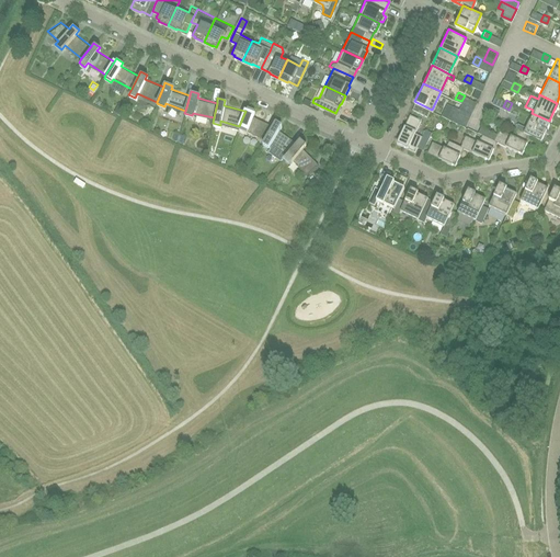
[(426,114),(430,109),(414,101),(411,108),(426,114)]
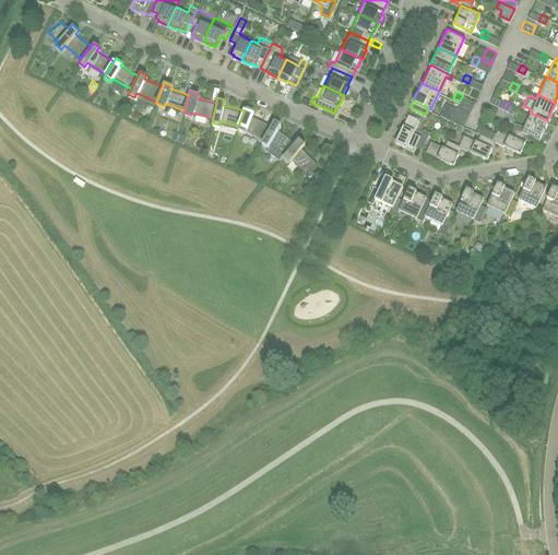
[(460,101),(456,106),(458,107),(469,113),(471,106),(460,101)]
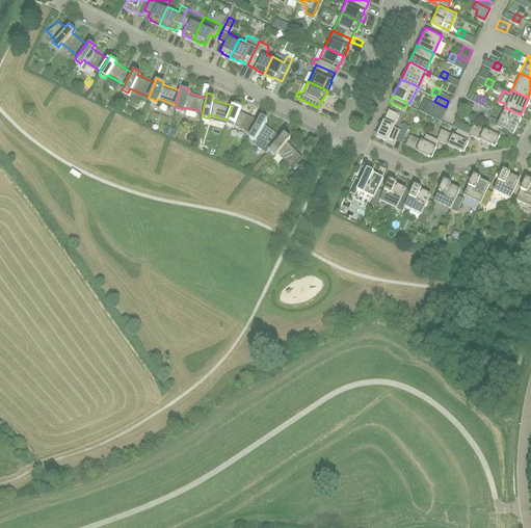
[(426,105),(432,107),(435,102),(434,101),(429,99),(426,105)]
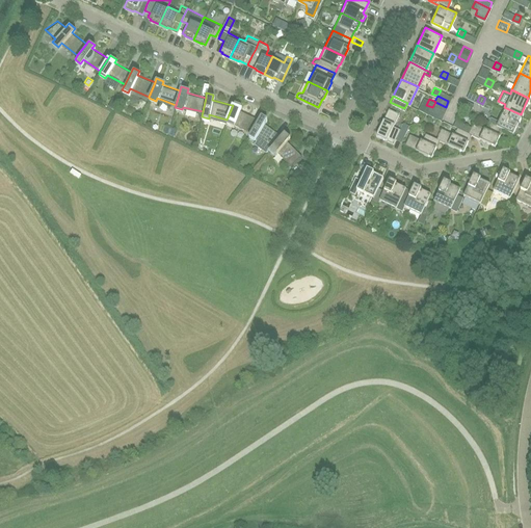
[(250,130),(258,117),(239,108),(241,104),(234,101),(232,105),(233,105),(227,120),(226,122),(233,125),(234,122),(250,130)]
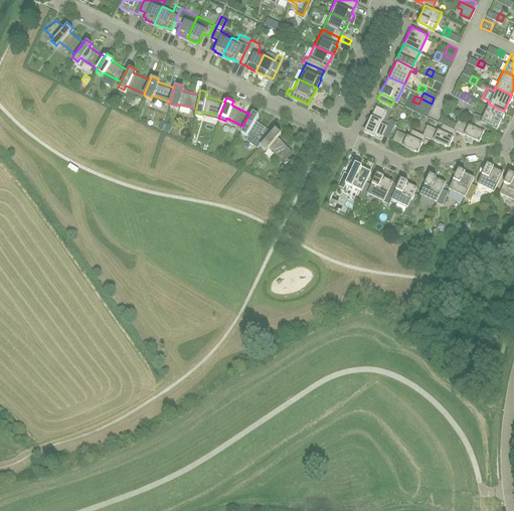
[(415,110),(418,104),(412,102),(410,107),(415,110)]
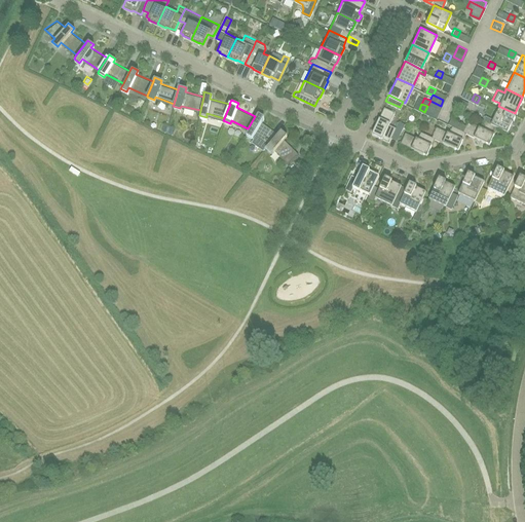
[(395,125),(388,122),(394,110),(383,105),(371,132),(388,140),(391,133),(395,125)]
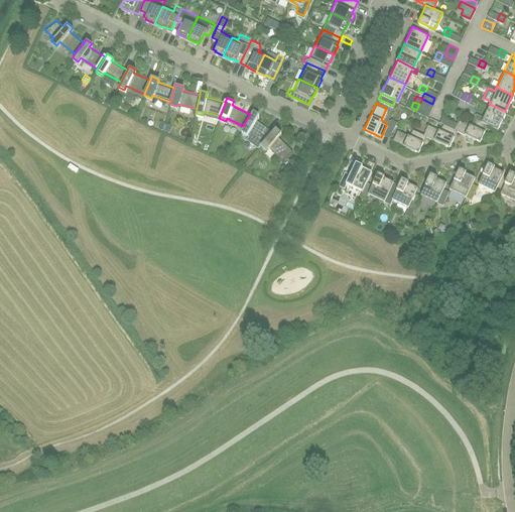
[(497,128),(505,111),(489,104),(483,115),(481,119),(481,120),(487,123),(497,128)]
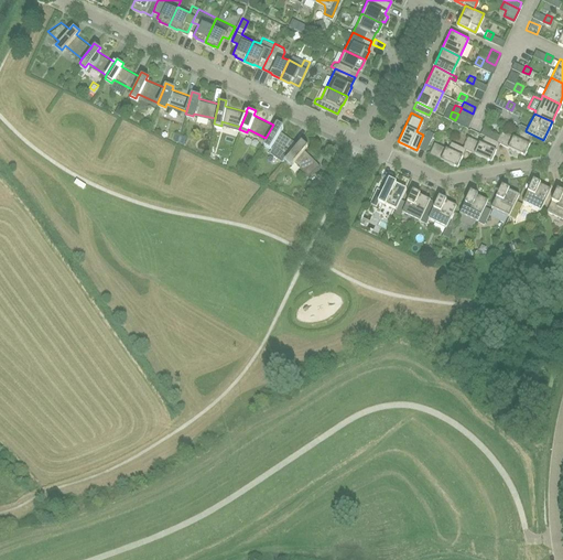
[(285,157),(288,153),(288,154),(298,142),(280,129),(282,125),(282,124),(277,120),(277,121),(275,120),(273,125),(266,138),(263,142),(263,143),(269,147),(269,146),(270,146),(271,147),(269,149),(282,158),(284,157),(285,157)]
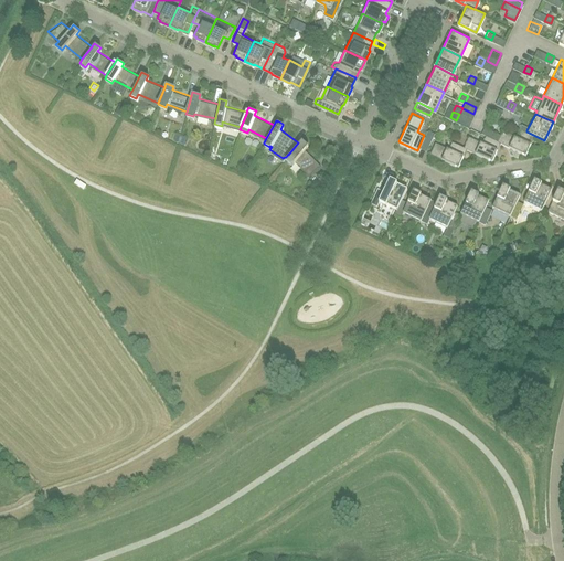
[(491,136),(493,137),(500,140),(500,141),(524,152),(533,135),(527,131),(527,130),(519,127),(515,135),(502,128),(500,133),(493,129),(491,136)]
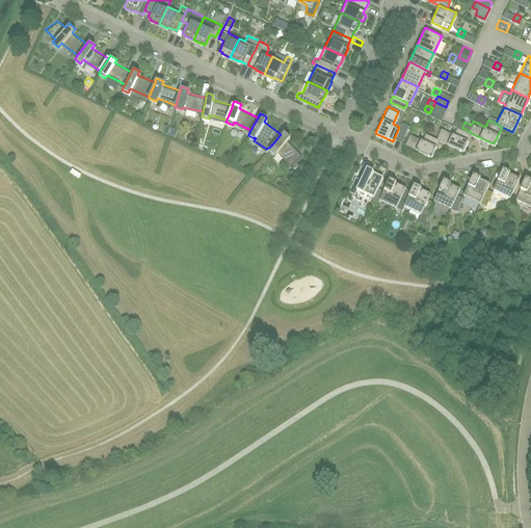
[(402,137),(408,124),(402,121),(399,127),(396,134),(402,137)]
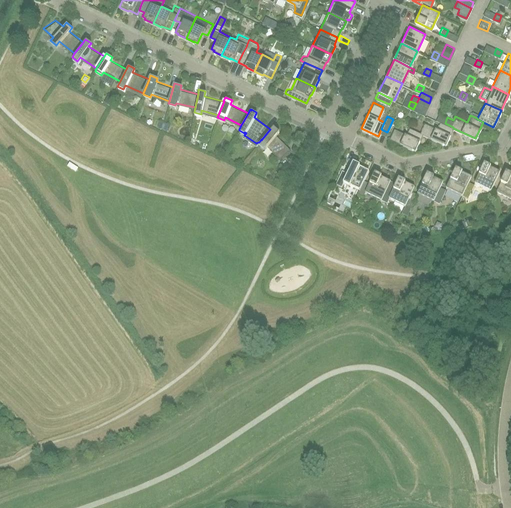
[(447,140),(453,128),(453,127),(447,124),(445,123),(439,120),(436,127),(424,121),(420,131),(419,131),(422,133),(445,144),(447,140)]
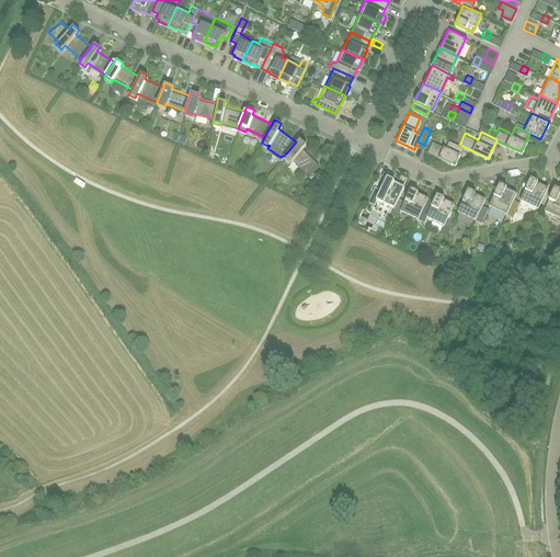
[(317,162),(301,147),(305,143),(299,137),(296,141),(286,154),(286,152),(284,156),(283,157),(293,163),(295,161),(306,172),(317,162)]
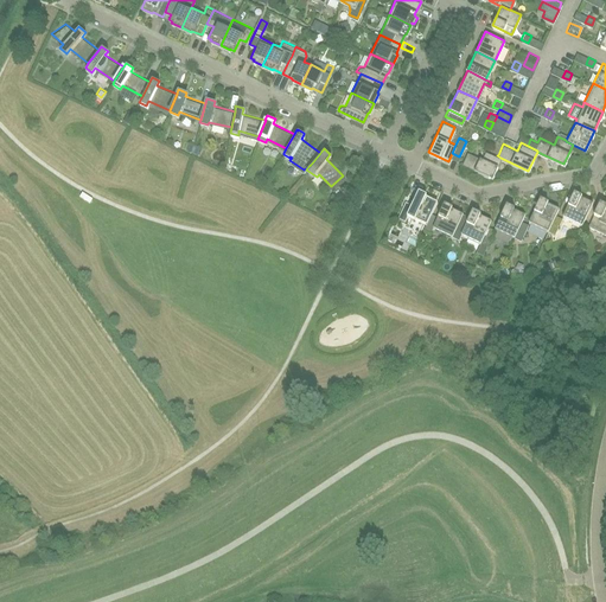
[(491,177),(501,158),(497,155),(498,155),(485,149),(482,158),(467,151),(461,162),(491,177)]
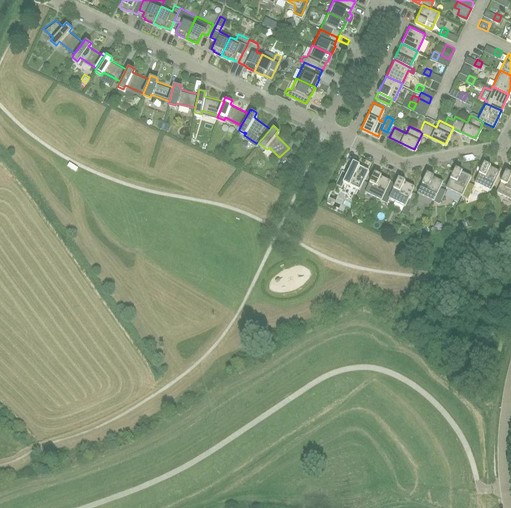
[(363,178),(368,168),(352,160),(347,171),(341,168),(335,182),(341,184),(343,180),(359,187),(363,178)]
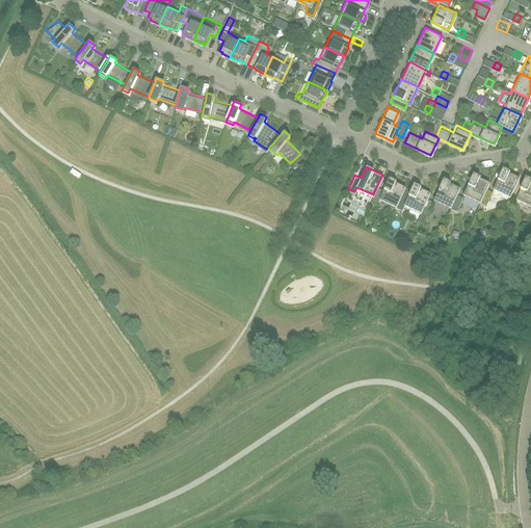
[(509,195),(519,176),(502,167),(493,187),(509,195)]
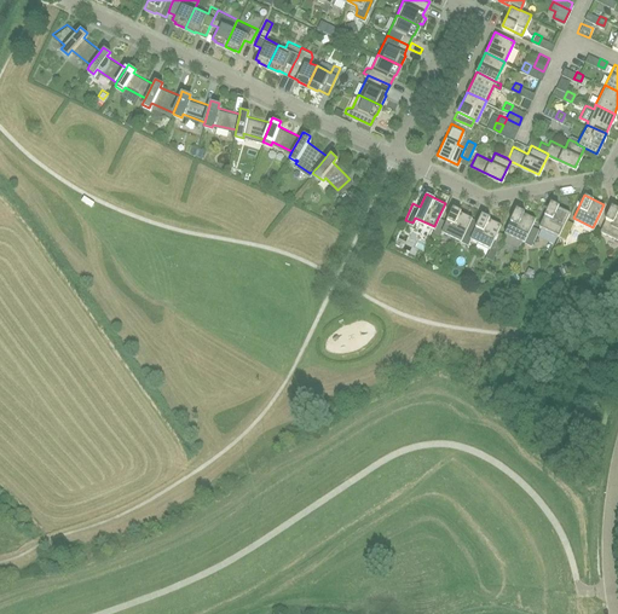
[(566,218),(570,210),(549,201),(538,224),(558,233),(566,218)]
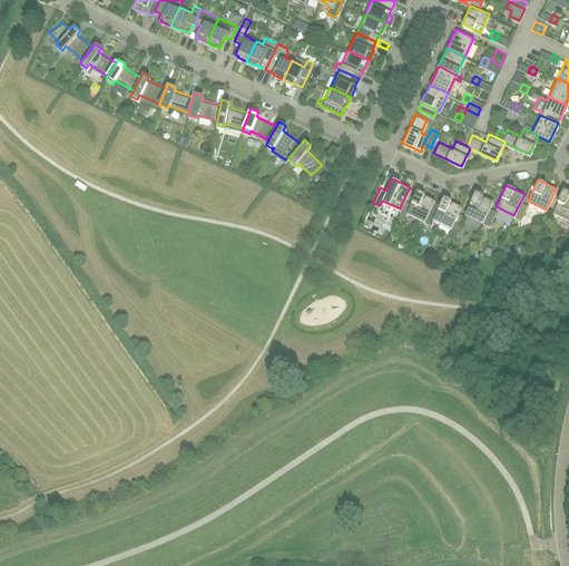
[(568,217),(568,192),(561,188),(551,211),(568,217)]
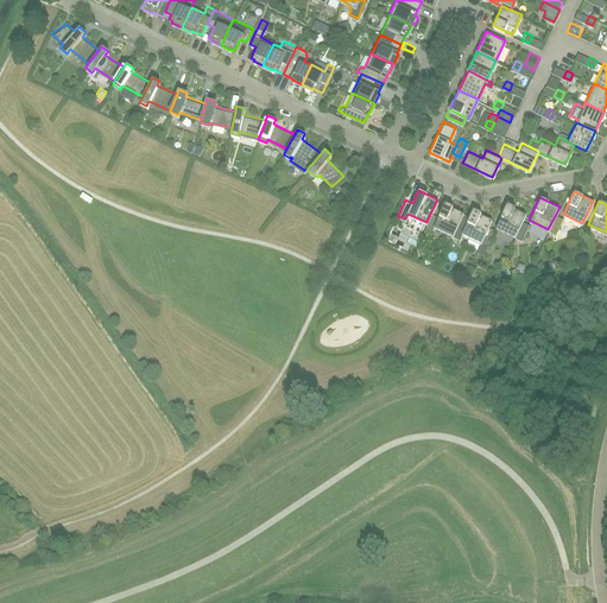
[(460,219),(463,213),(443,203),(438,215),(431,211),(427,222),(424,228),(430,232),(432,226),(453,235),(460,219)]
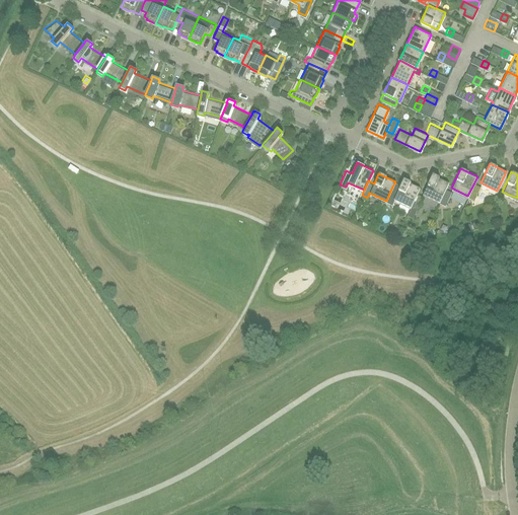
[(439,201),(445,188),(448,181),(432,173),(423,194),(439,201)]
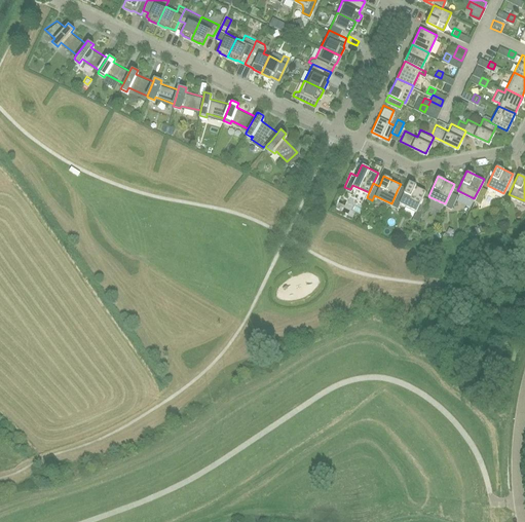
[(422,195),(424,189),(408,181),(403,192),(398,189),(391,203),(397,206),(399,201),(415,209),(422,195)]
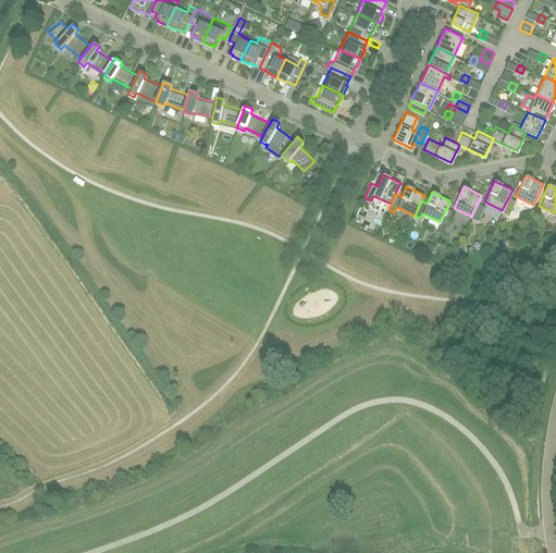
[(508,213),(515,198),(509,196),(502,210),(508,213)]
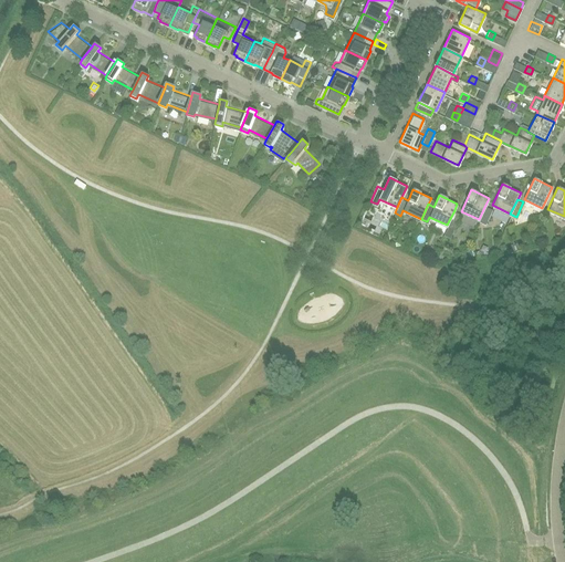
[(484,222),(492,207),(485,205),(479,219),(484,222)]
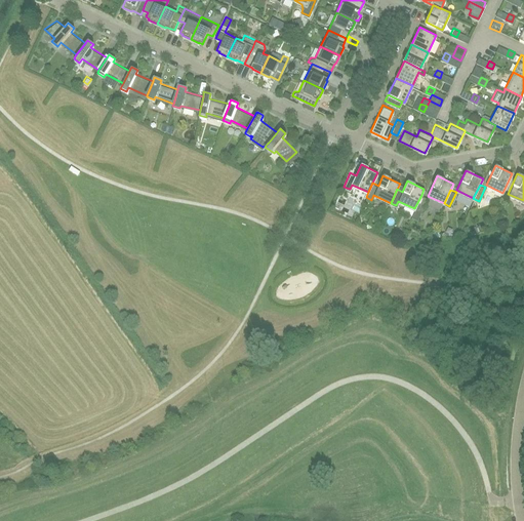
[(420,211),(427,197),(421,195),(414,208),(420,211)]
